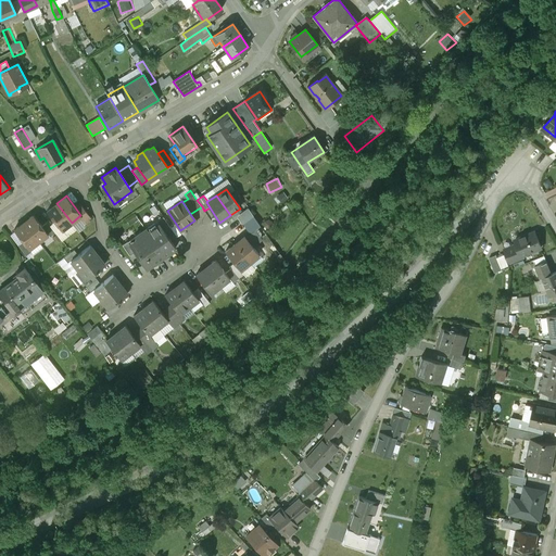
[(72,223),(57,203),(47,211),(62,230),(72,223)]
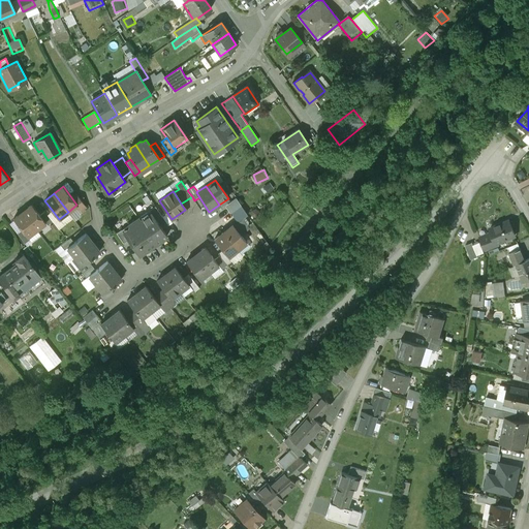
[(86,206),(76,194),(71,197),(76,205),(81,211),(86,206)]
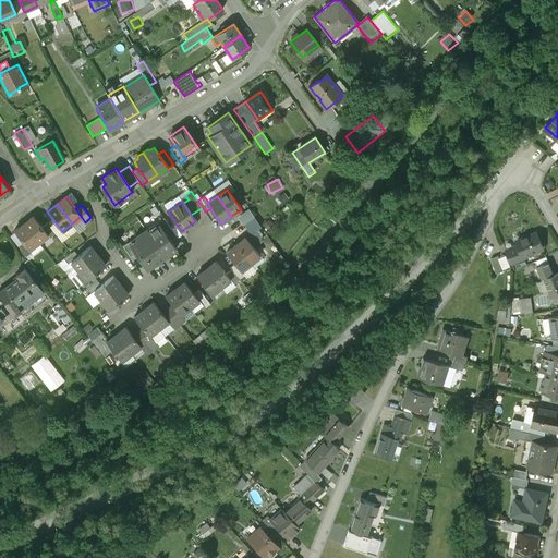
[(251,211),(240,219),(243,225),(254,218),(251,211)]
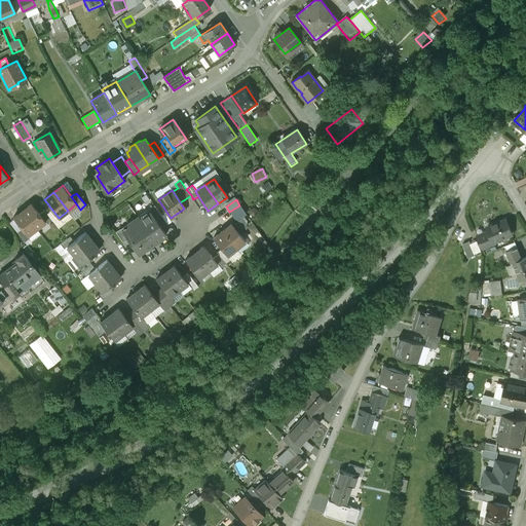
[(40,214),(32,203),(23,210),(36,228),(45,221),(40,214)]
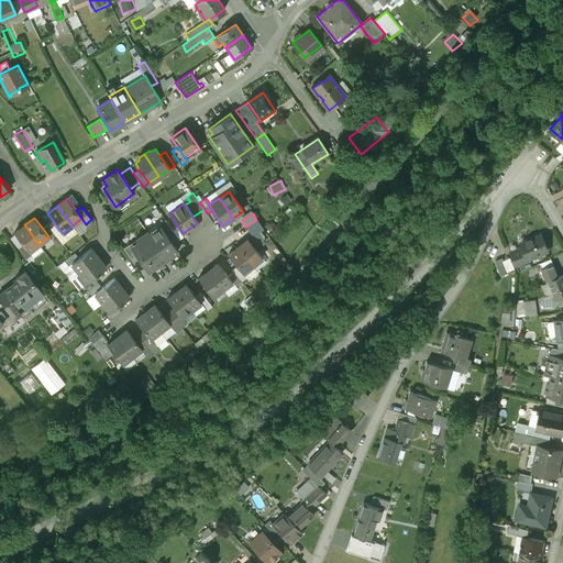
[(173,231),(165,220),(159,223),(167,235),(173,231)]
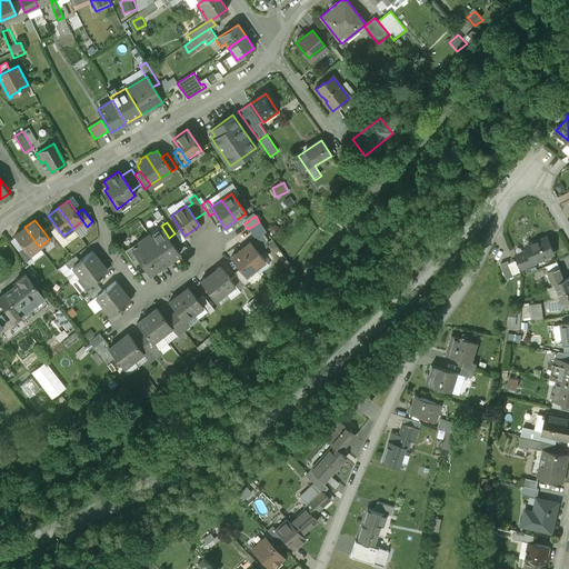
[(259,222),(248,229),(256,240),(267,232),(259,222)]
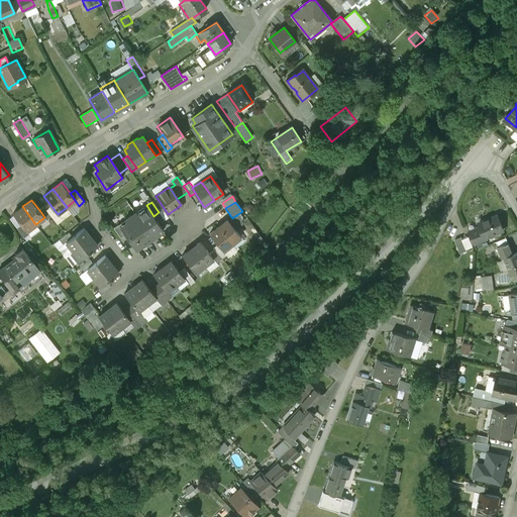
[(125,234),(135,249),(164,230),(153,216),(146,205),(118,225),(125,234)]
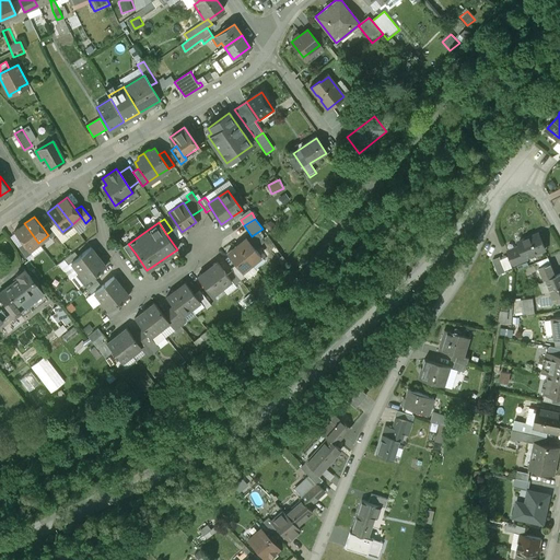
[(38,243),(24,223),(14,231),(23,243),(30,251),(38,243)]
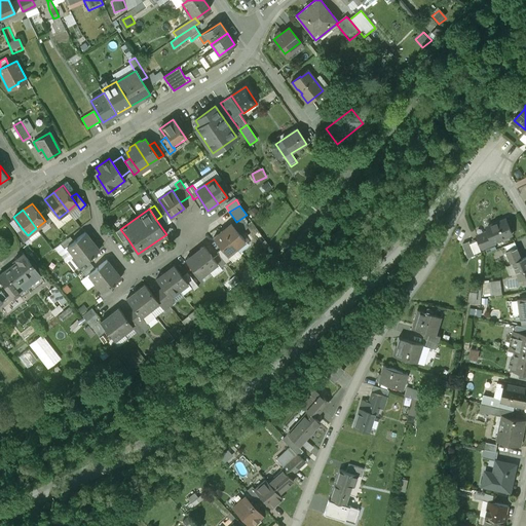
[(52,220),(44,210),(40,214),(45,221),(47,224),(52,220)]
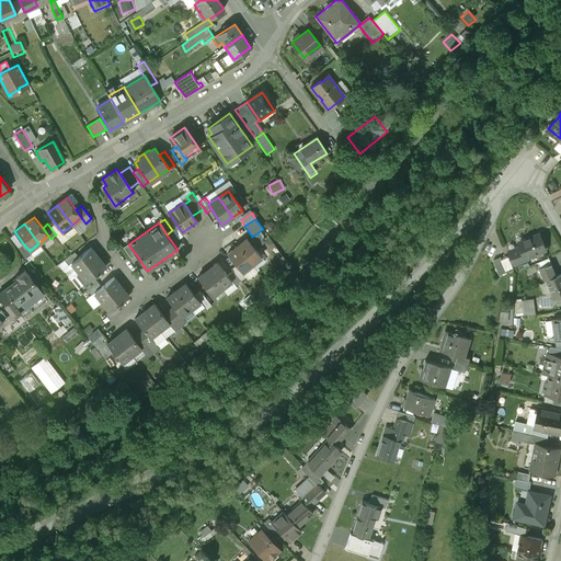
[(526,259),(546,251),(539,235),(519,242),(523,249),(526,259)]
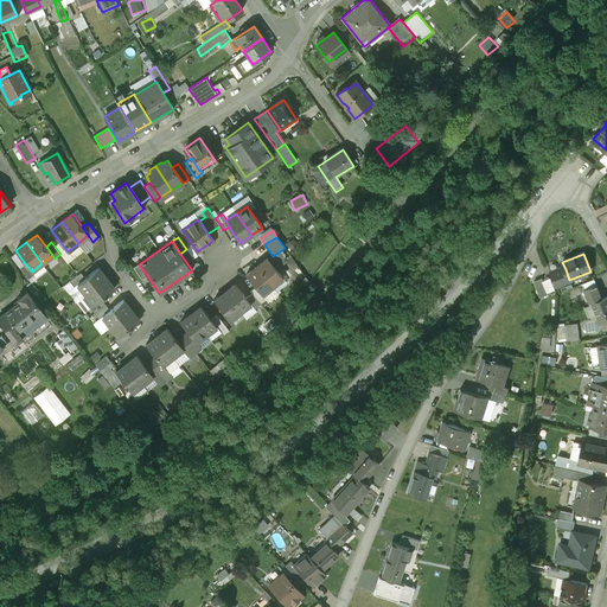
[(267,259),(256,267),(273,288),(283,280),(267,259)]
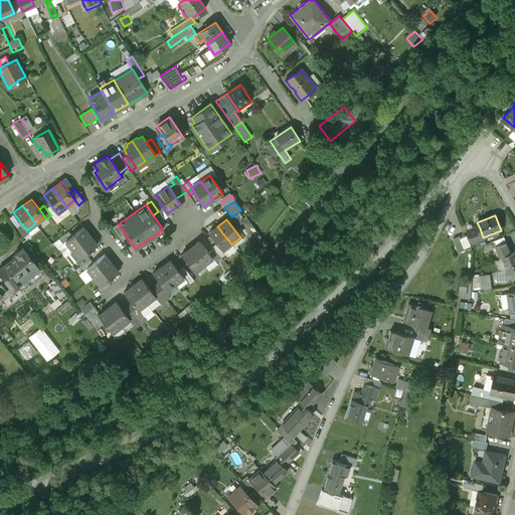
[(27,230),(21,223),(17,227),(24,236),(29,233),(27,230)]
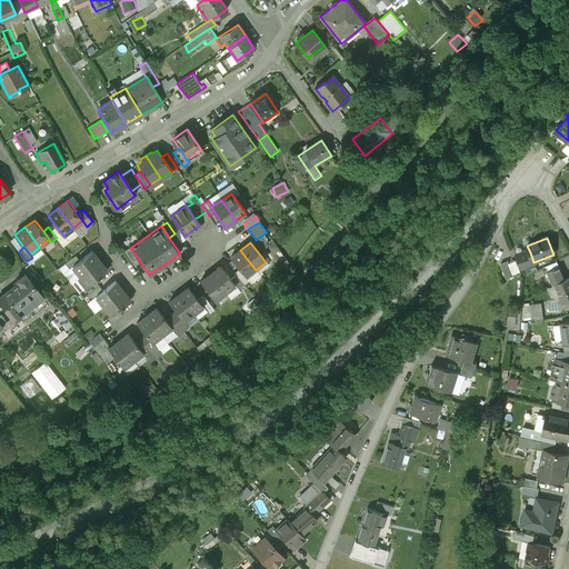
[(130,248),(130,247),(125,251),(132,262),(138,258),(130,248)]
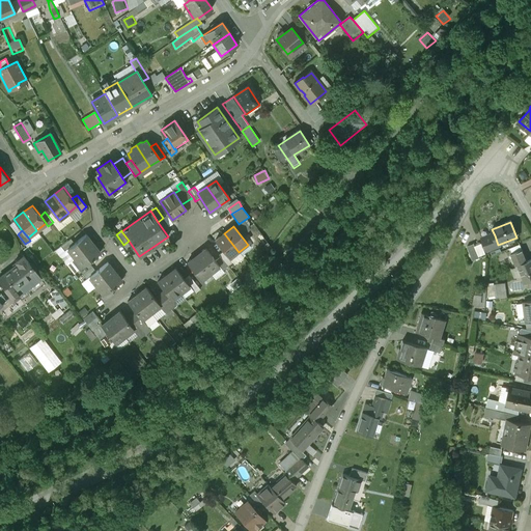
[(224,252),(229,258),(239,252),(224,233),(216,241),(224,252)]
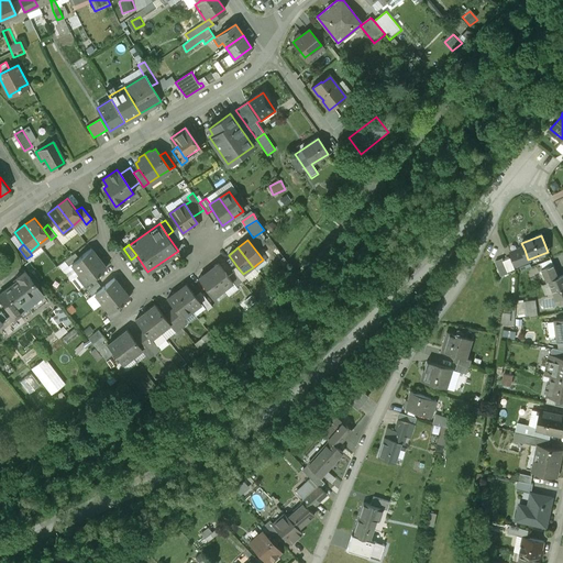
[(72,264),(79,274),(99,258),(91,249),(79,258),(72,264)]
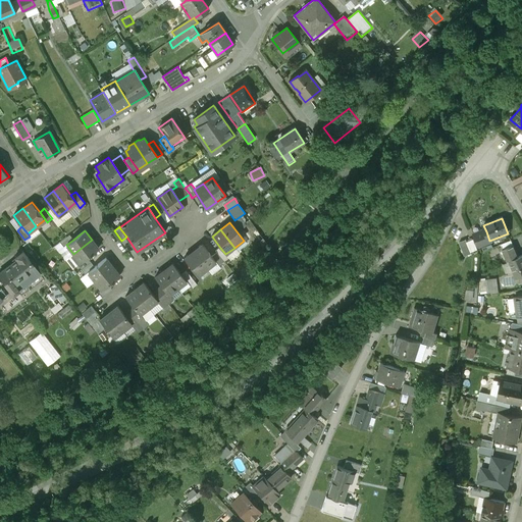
[(486,231),(475,237),(479,247),(490,243),(489,241),(486,231)]
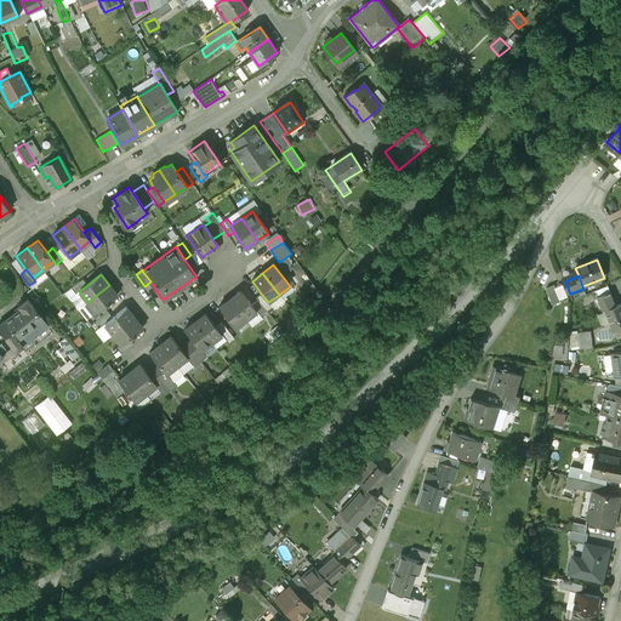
[(83,279),(72,288),(75,294),(79,291),(87,285),(83,279)]
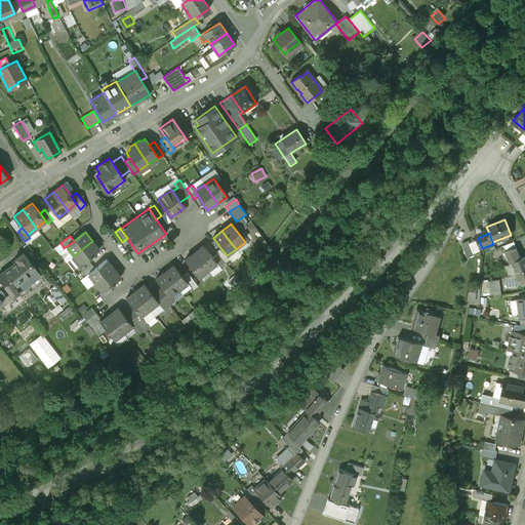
[(74,255),(81,264),(87,258),(98,250),(92,241),(74,255)]
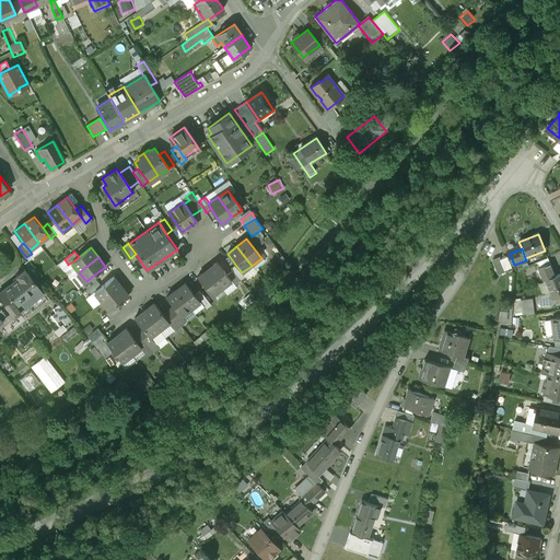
[(501,257),(493,260),(499,275),(506,271),(501,257)]
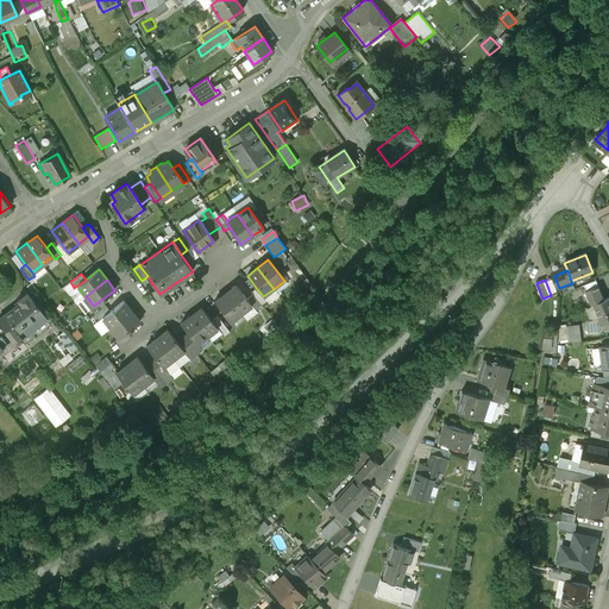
[(252,306),(236,284),(225,293),(242,314),(252,306)]
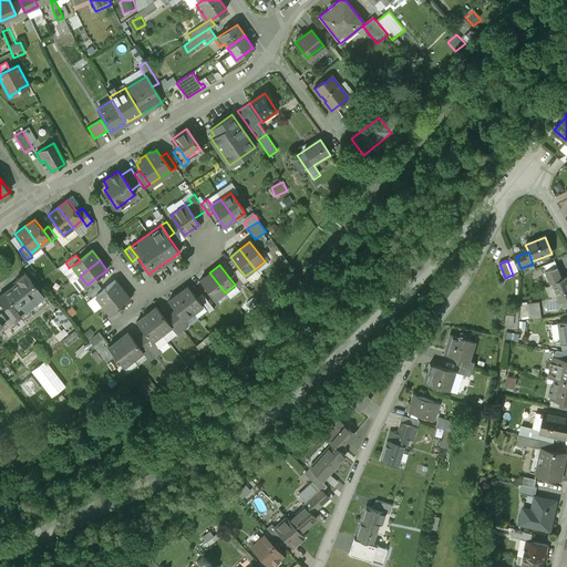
[(557,268),(546,272),(552,286),(553,285),(553,284),(563,279),(557,268)]
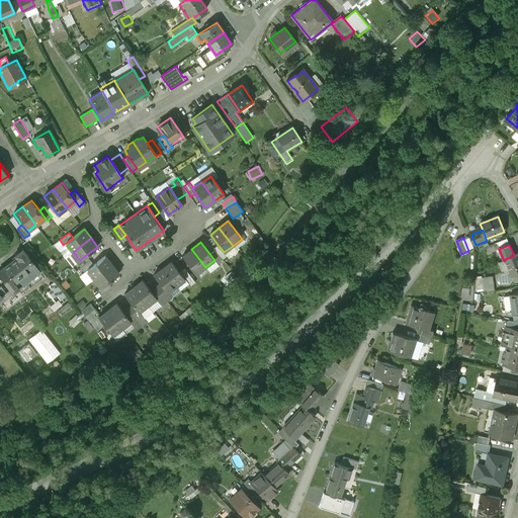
[(224,252),(219,246),(213,249),(223,260),(227,256),(224,252)]
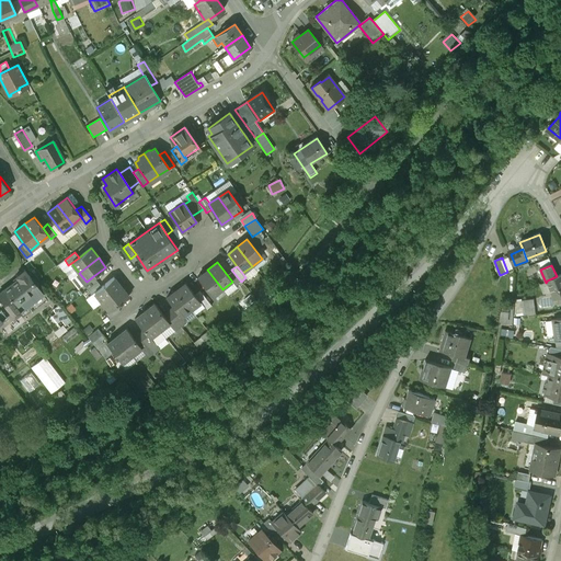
[(24,268),(15,276),(19,278),(0,293),(0,296),(14,315),(43,293),(24,268)]
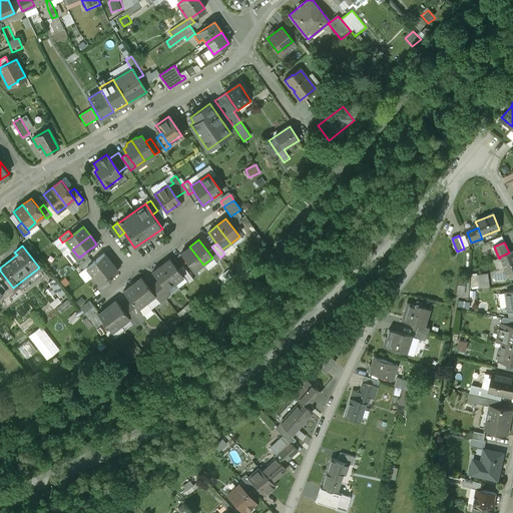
[(203,265),(189,246),(180,253),(194,271),(203,265)]
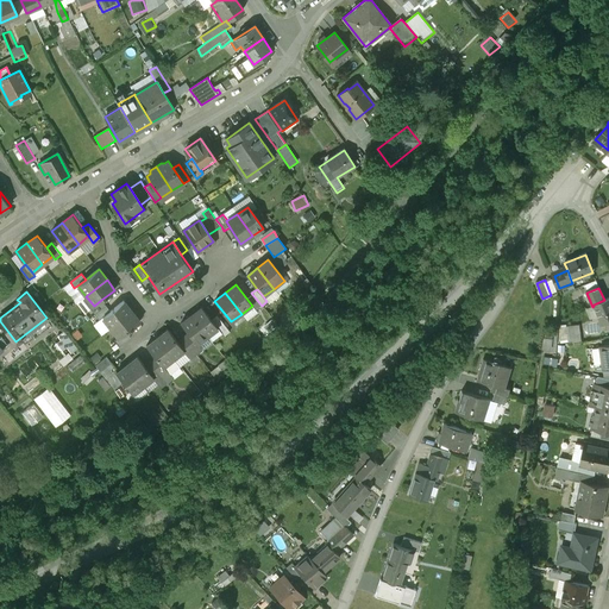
[(594,306),(603,326),(608,324),(608,297),(604,300),(594,305),(594,306)]
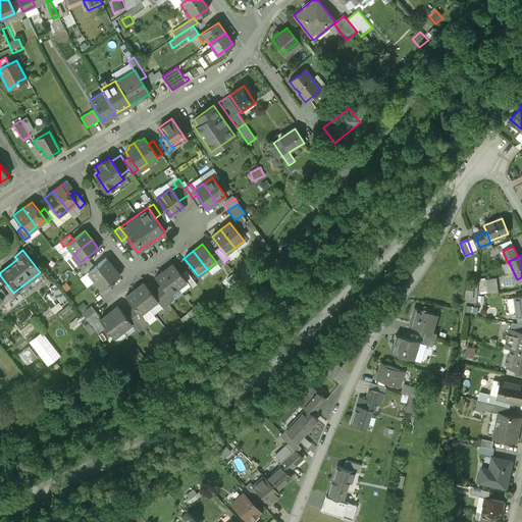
[(81,262),(77,265),(82,270),(91,262),(87,257),(81,262)]
